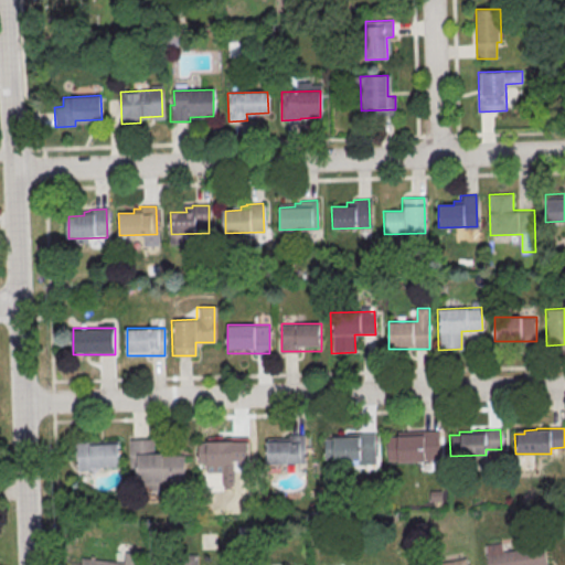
[(362,430),(363,459),(324,460),(323,438),(340,437),(340,434),(345,433),(345,432),(362,430)]
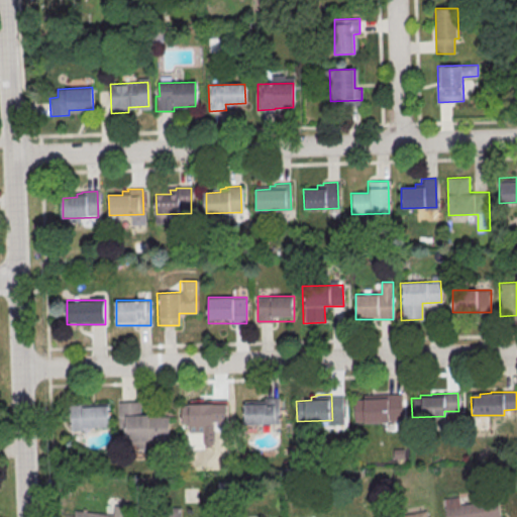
[(400,394),(401,420),(353,421),(352,400),(363,399),(363,395),(400,394)]
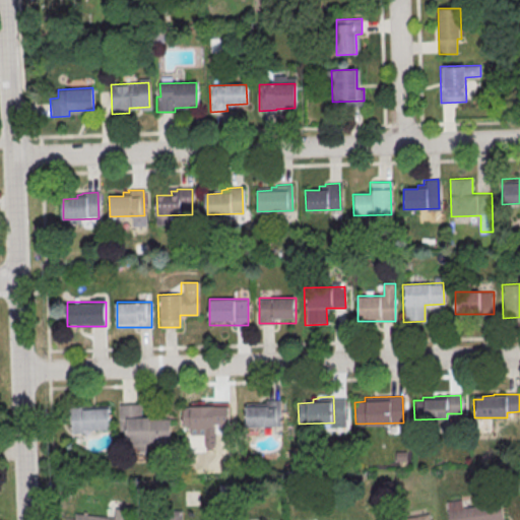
[(279,399),(280,425),(245,426),(244,405),(259,405),(259,401),(264,401),(264,399),(279,399)]
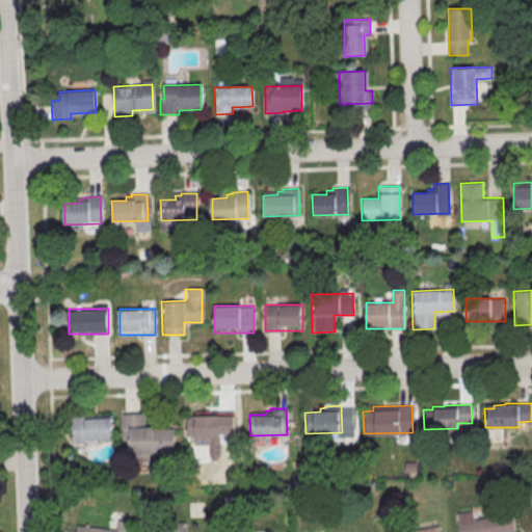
[(175,426),(145,426),(145,413),(122,413),(122,454),(175,453),(175,426)]
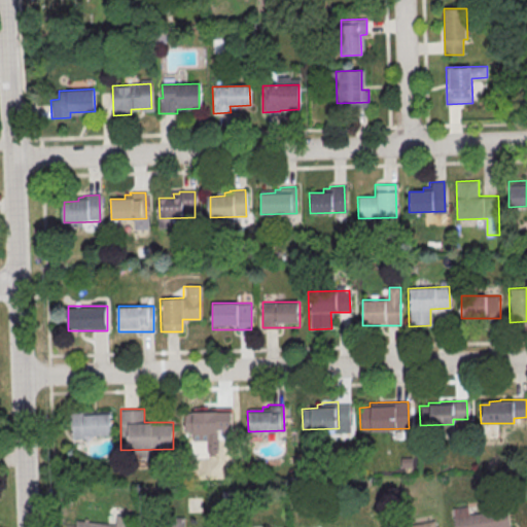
[(230,409),(231,426),(216,427),(216,432),(183,432),(183,413),(191,413),(191,410),(204,410),(204,409),(230,409)]
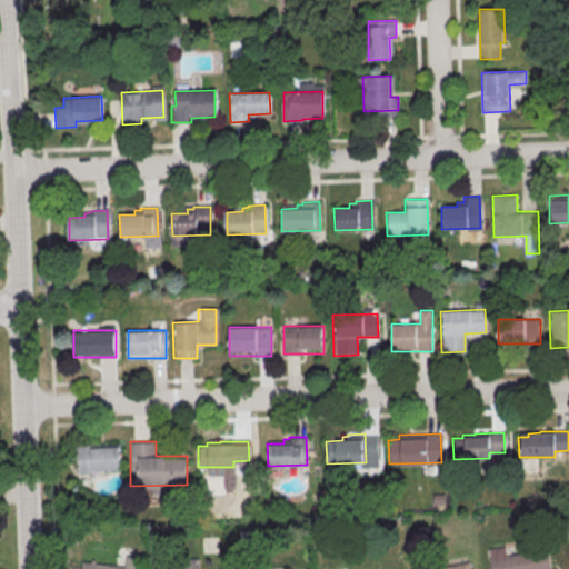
[(121,471),(121,445),(77,446),(78,472),(121,471)]
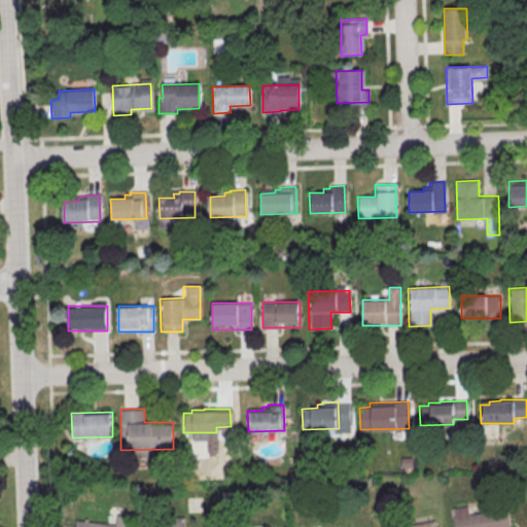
[(510,526),(506,507),(451,518),(452,526),(510,526)]
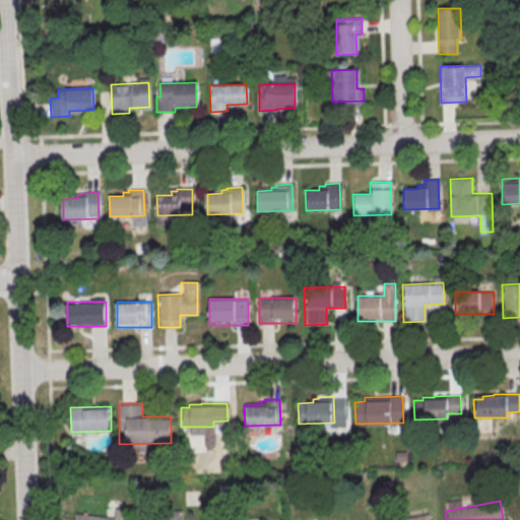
[(75,519),(130,519),(131,509),(113,508),(112,517),(76,514),(75,519)]
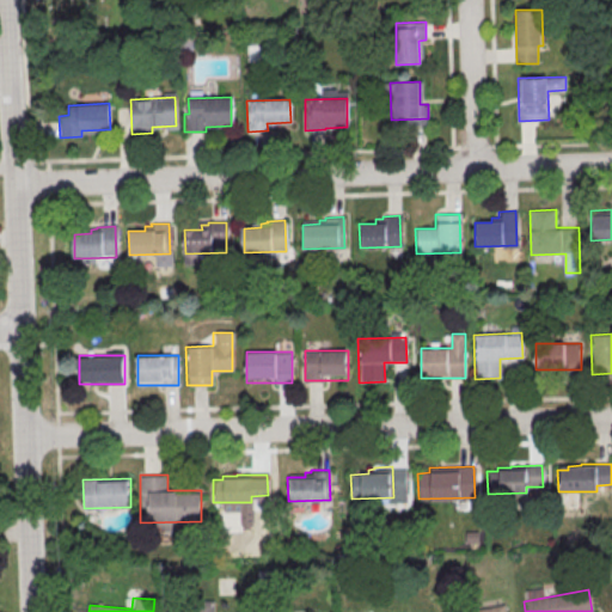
[(214,611),(215,600),(194,600),(194,611),(214,611)]
